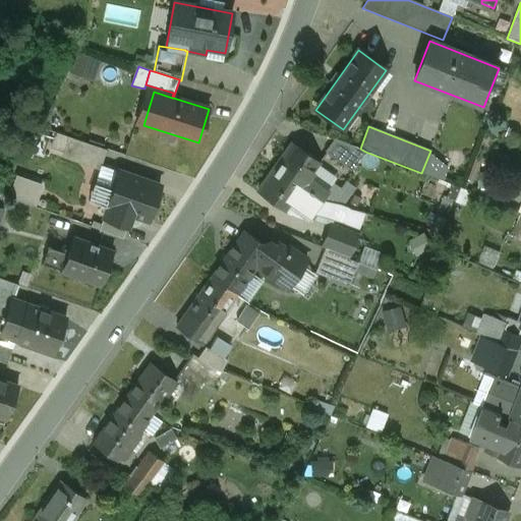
[(107,151),(69,137),(63,154),(101,167),(107,151)]
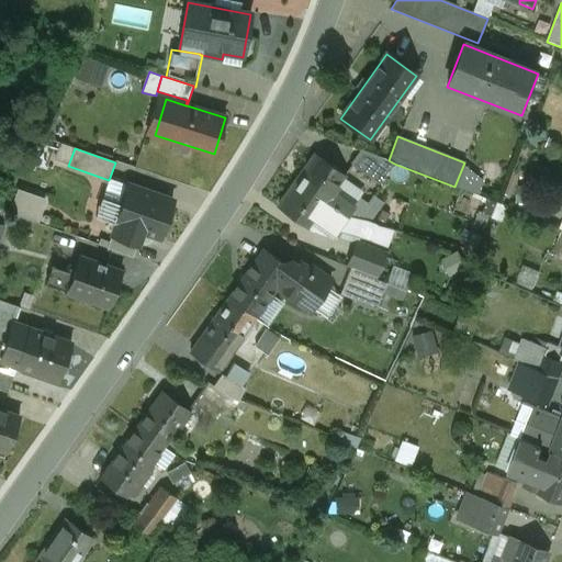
[(389,160),(360,150),(350,164),(379,184),(394,164),(389,160)]
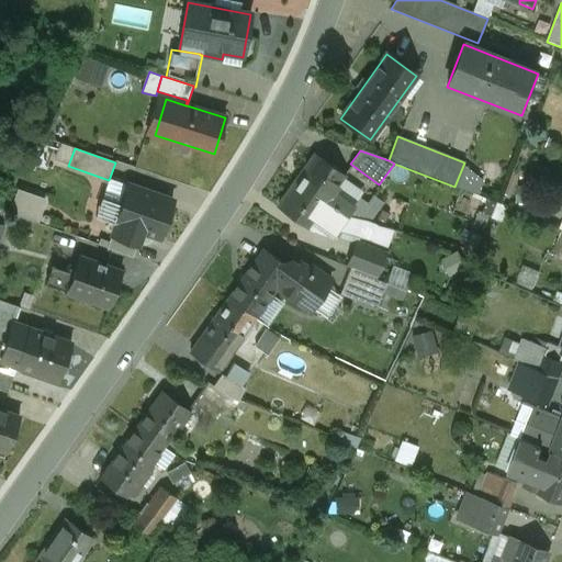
[(345,177),(315,155),(296,181),(326,202),(347,217),(353,208),(333,192),(345,177)]
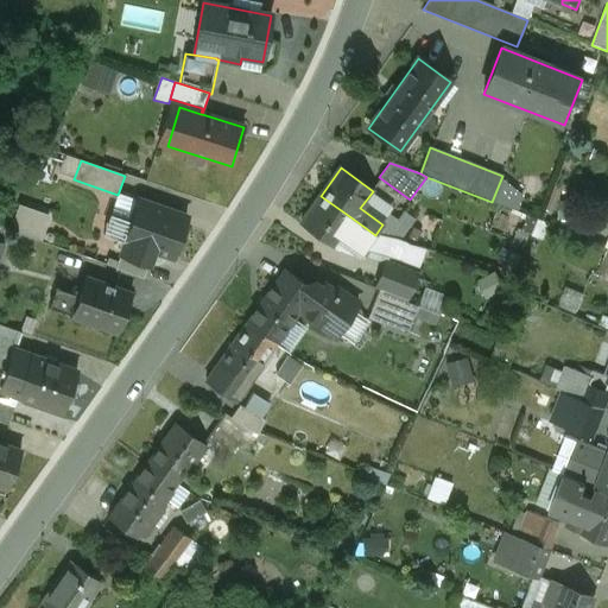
[(353,219),(321,196),(301,225),(333,247),(346,229),(353,219)]
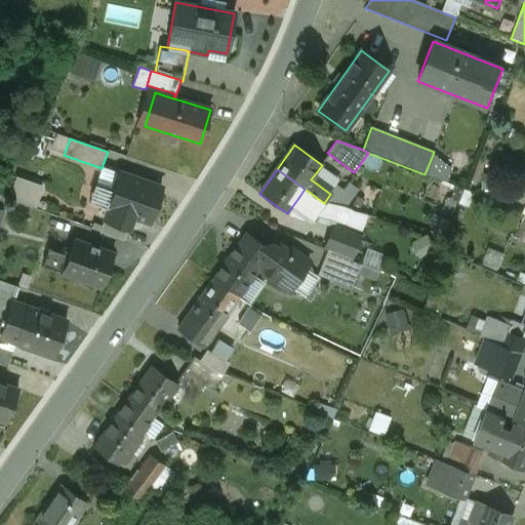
[(161,188),(120,173),(108,208),(132,216),(149,223),(161,188)]
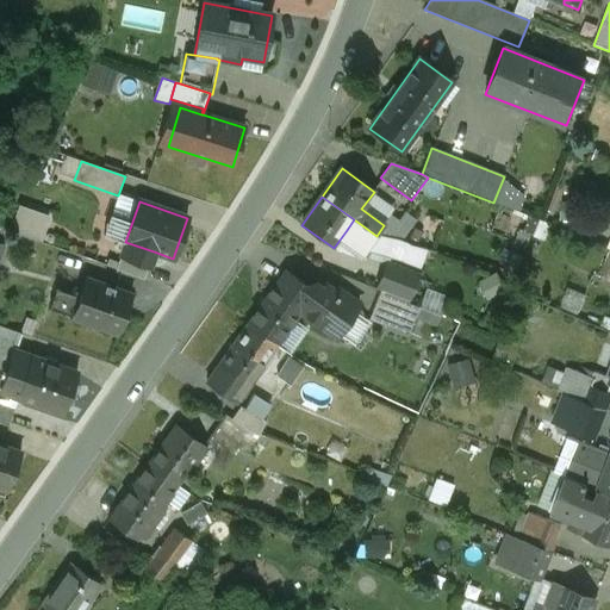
[(18,232),(43,240),(50,213),(25,206),(18,232)]
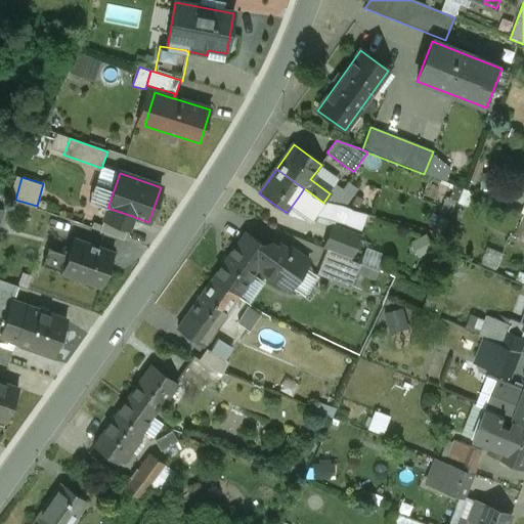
[(357,189),(347,182),(342,190),(352,197),(357,189)]
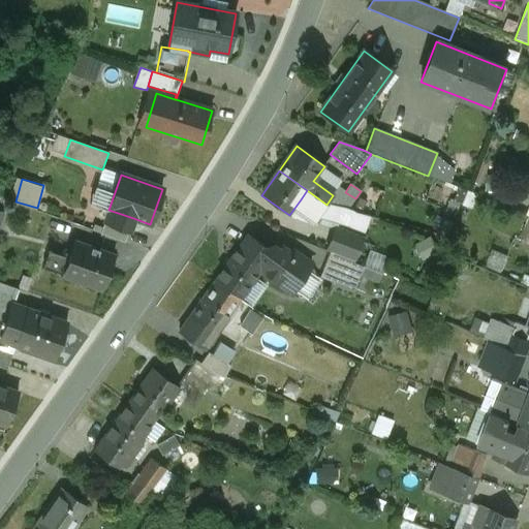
[(345,192),(339,187),(333,195),(327,205),(348,210),(355,198),(345,192)]
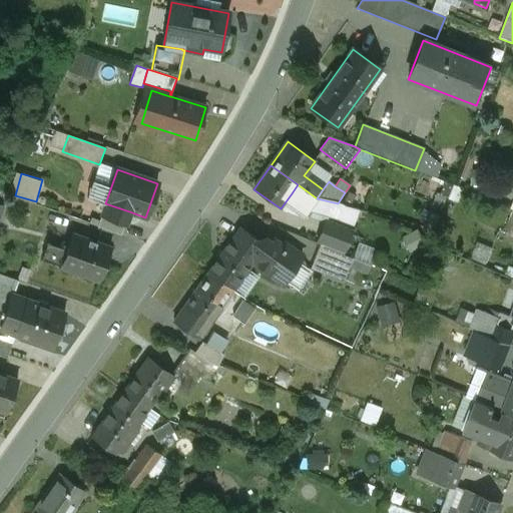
[(317,198),(298,184),(292,193),(310,206),(311,207),(317,198)]
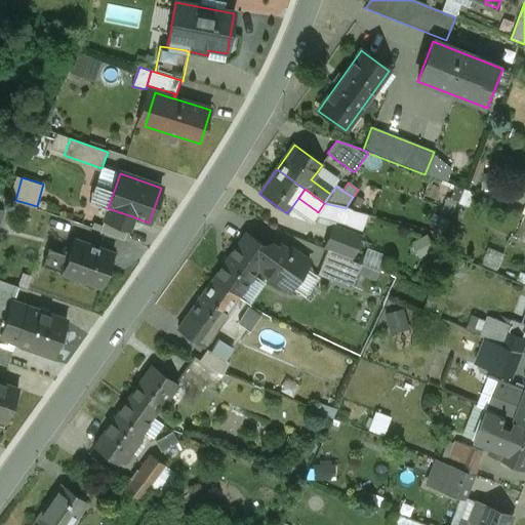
[(317,211),(298,198),(287,213),(291,216),(311,223),(314,216),(315,214),(317,211)]
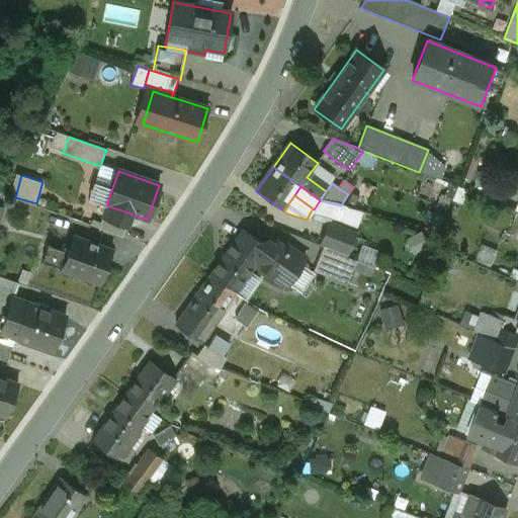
[(368,213),(320,200),(314,209),(313,208),(311,211),(310,213),(341,222),(344,224),(354,228),(358,221),(365,223),(368,213)]
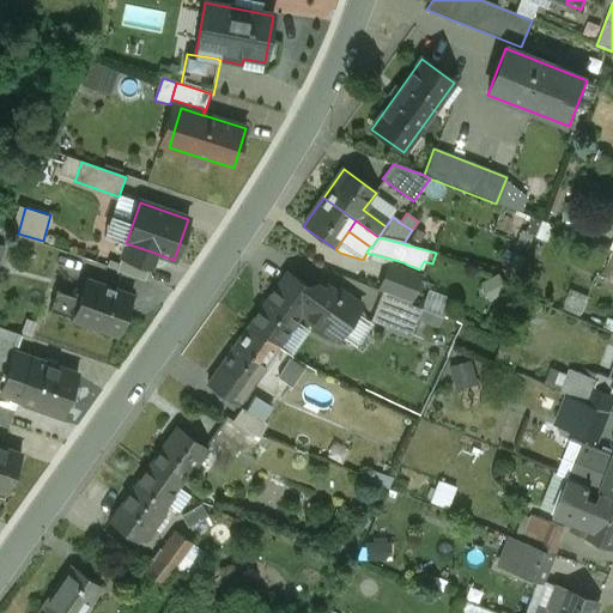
[(155,253),(126,243),(121,256),(150,267),(155,253)]
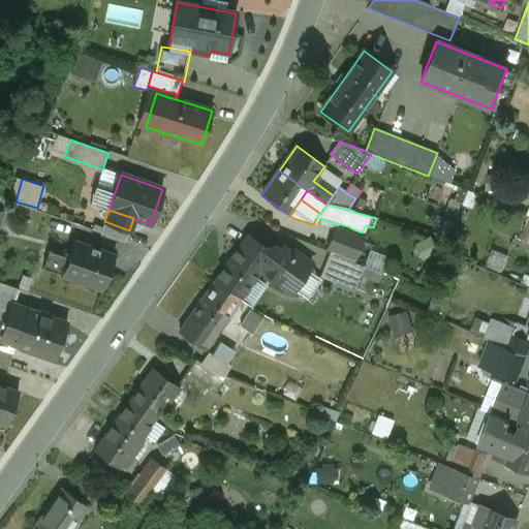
[(129,230),(104,221),(100,234),(125,243),(129,230)]
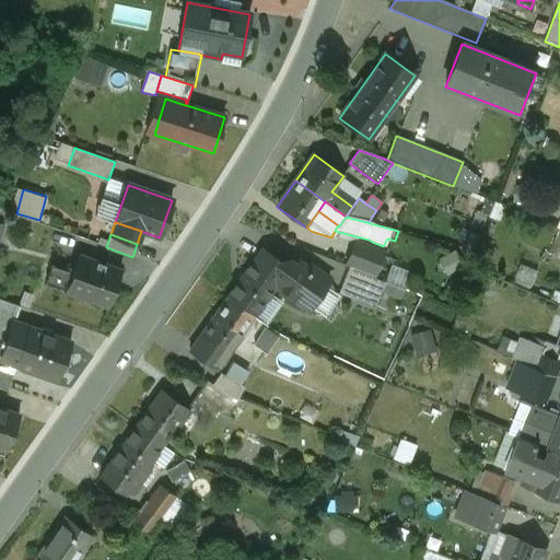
[(383,255),(354,244),(346,266),(349,268),(374,277),(383,255)]
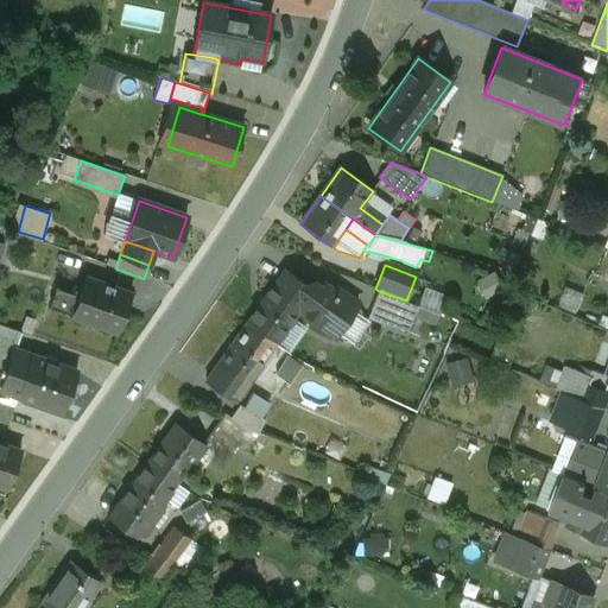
[(285,270),(246,324),(276,344),(299,311),(314,291),(285,270)]
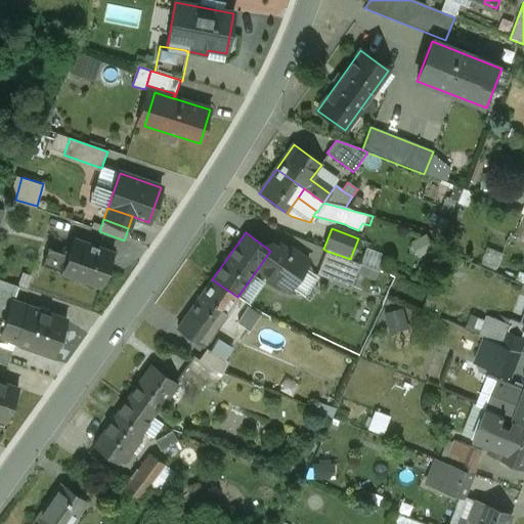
[(113,254),(74,239),(68,256),(61,273),(101,287),(113,254)]
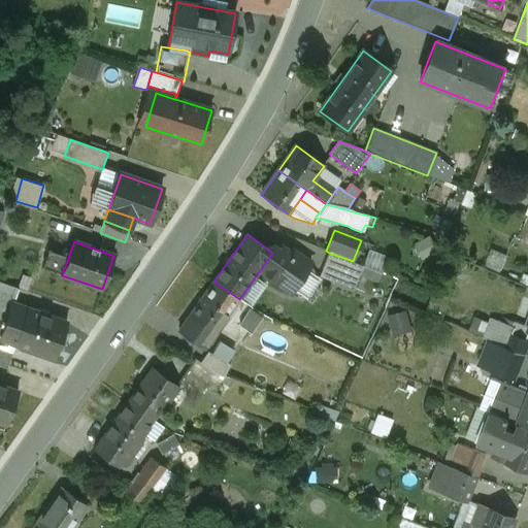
[(281,248),(275,255),(272,253),(260,270),(267,275),(266,277),(276,286),(278,284),(291,293),(310,264),(293,252),(291,254),(281,248)]
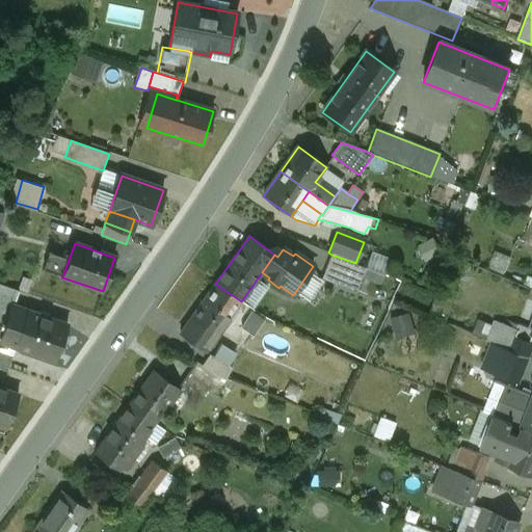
[(368,267),(383,271),(389,255),(373,250),(368,267)]
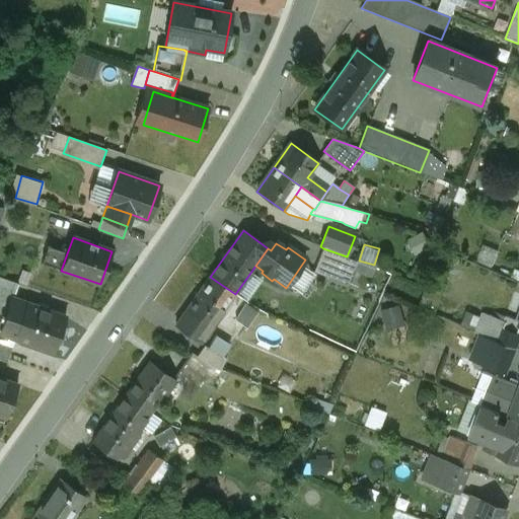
[(67,253),(48,247),(42,264),(61,271),(67,253)]
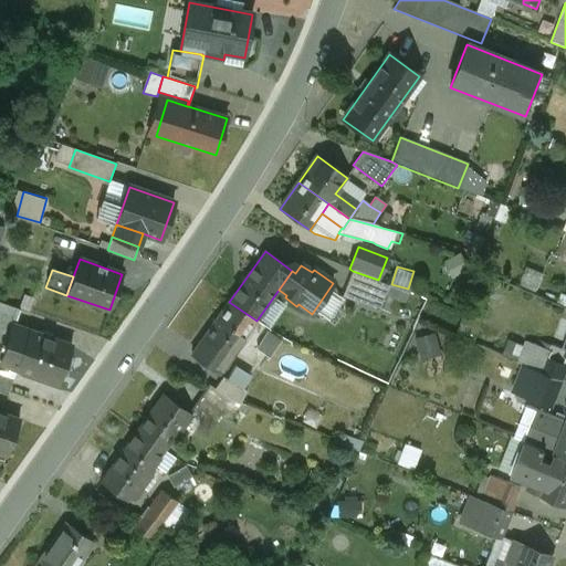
[(378,280),(353,271),(342,297),(379,312),(389,285),(378,280)]
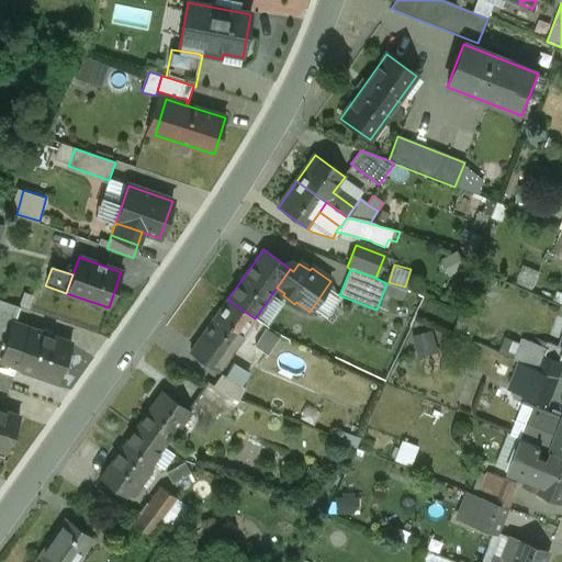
[(227,300),(190,352),(216,372),(255,318),(227,300)]
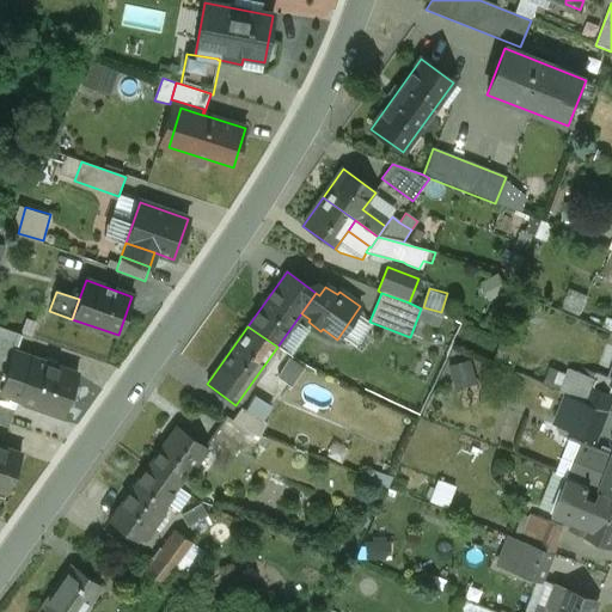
[(22,335),(0,328),(0,357),(11,362),(14,354),(22,335)]
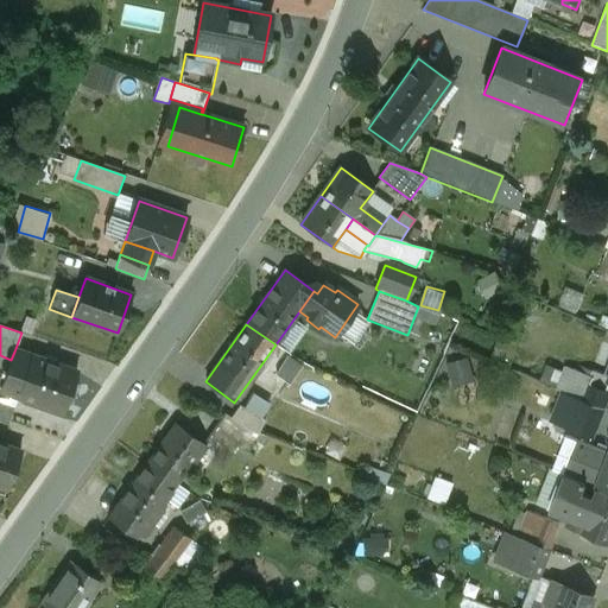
[(479,387),(488,359),(455,347),(445,375),(479,387)]
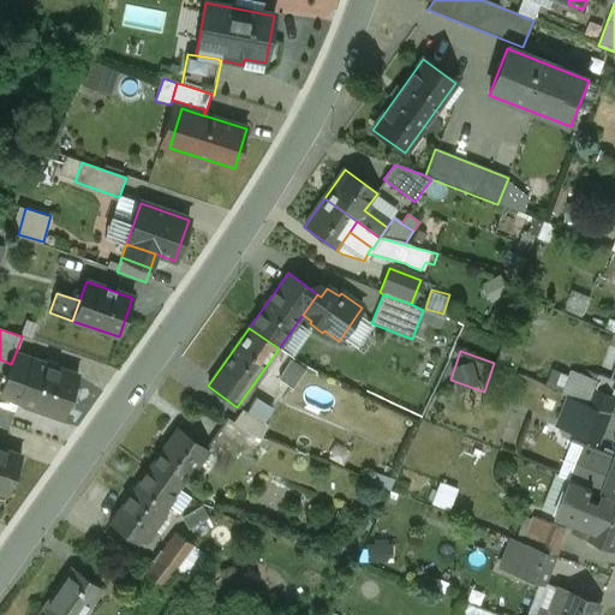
[(31,360),(15,356),(11,364),(0,395),(17,401),(64,417),(78,376),(31,360)]
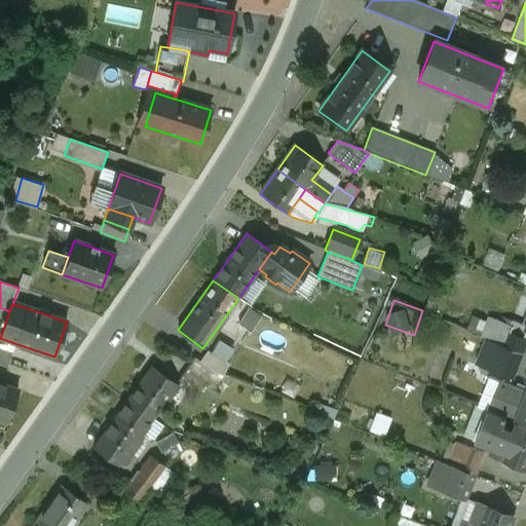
[(259,317),(249,311),(239,325),(250,332),(259,317)]
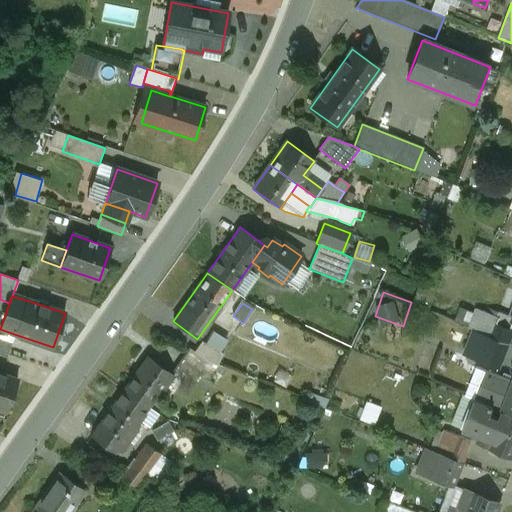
[(497,317),(483,311),(475,331),(489,337),(497,317)]
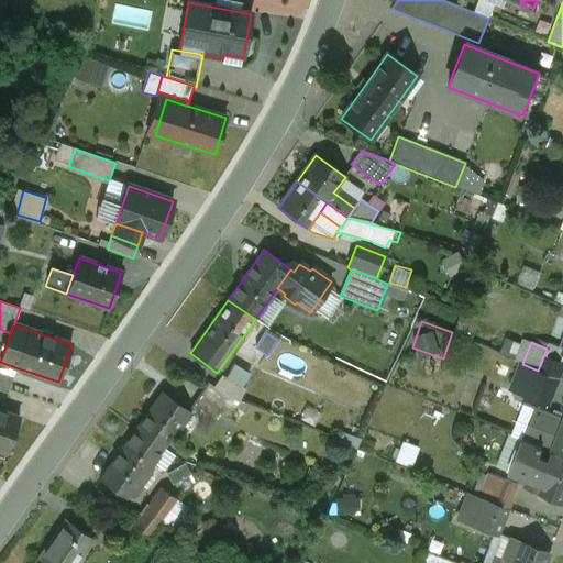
[(562,349),(549,343),(547,349),(538,371),(539,371),(560,379),(562,370),(562,349)]
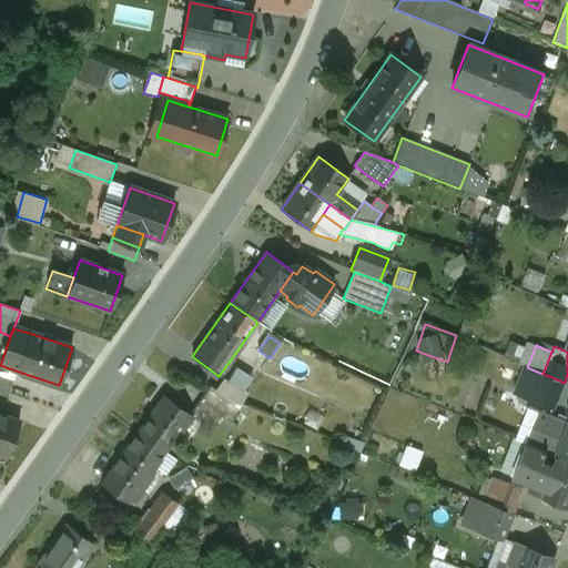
[(527,367),(526,367),(516,395),(533,402),(544,374),(543,374),(527,367)]
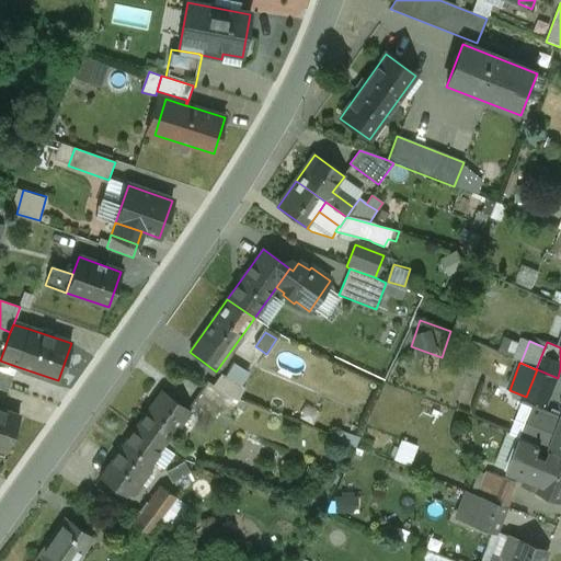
[(558,378),(537,369),(526,397),(547,404),(558,378)]
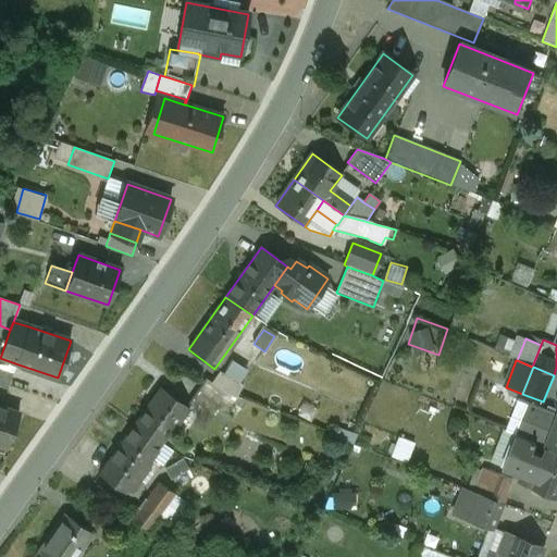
[(13,373),(0,368),(0,386),(8,390),(13,373)]
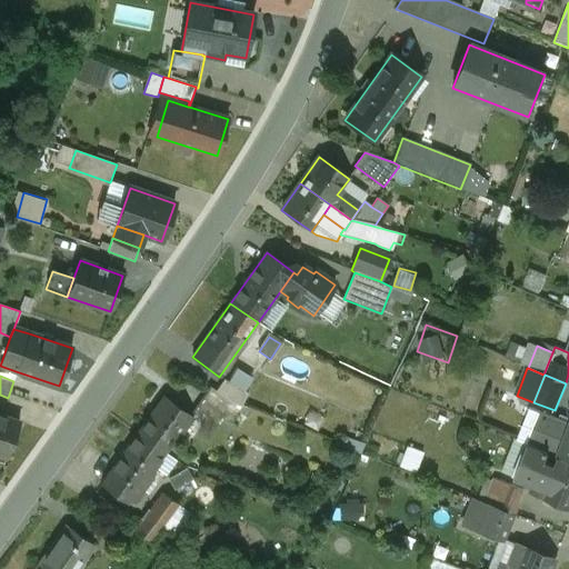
[(248,395),(225,380),(216,391),(231,402),(241,407),(248,395)]
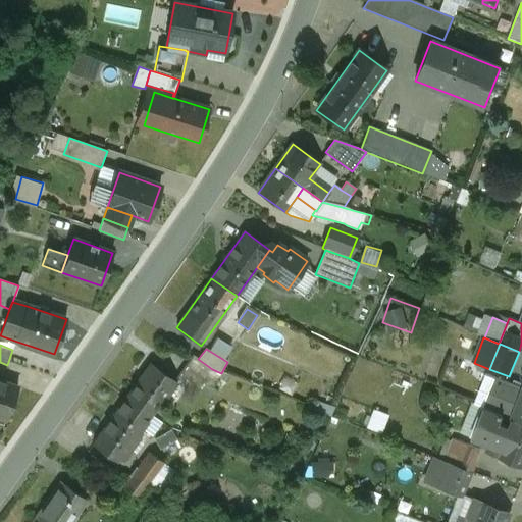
[(198,359),(193,355),(176,378),(197,393),(212,369),(198,359)]
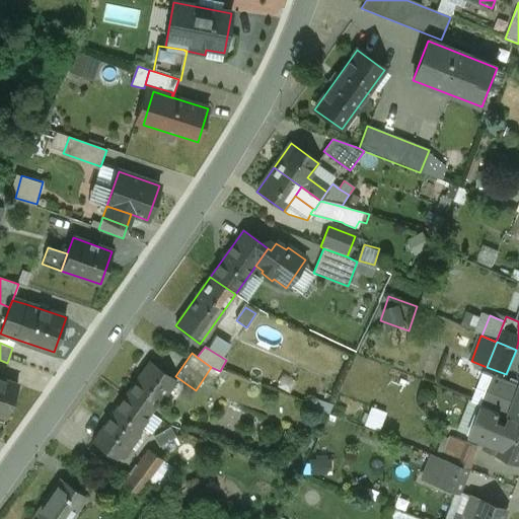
[(173,380),(149,362),(126,395),(150,413),(151,413),(156,404),(173,380)]
